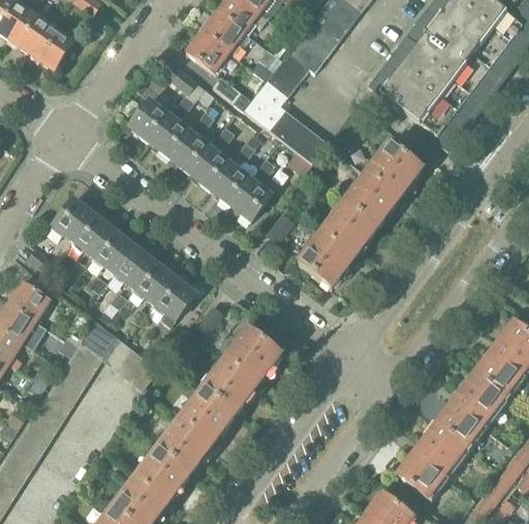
[(3,0),(0,4),(0,32),(9,39),(29,11),(35,2),(32,0),(3,0)]
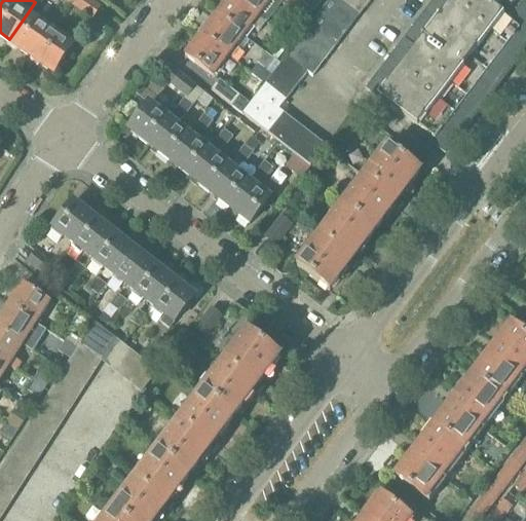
[(73,0),(91,13),(99,3),(95,0),(73,0)]
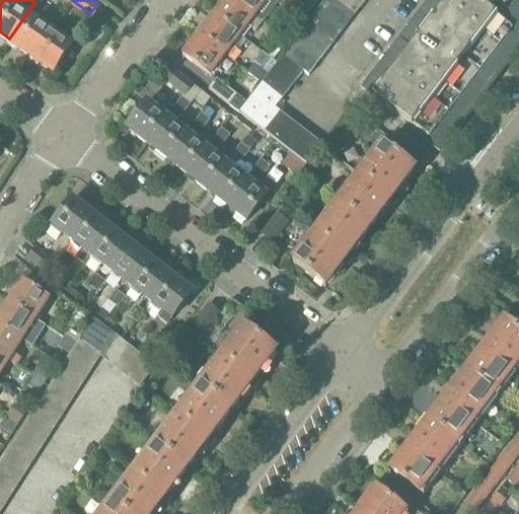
[(218,0),(211,10),(240,32),(246,23),(254,28),(263,17),(254,12),(238,0),(218,0)]
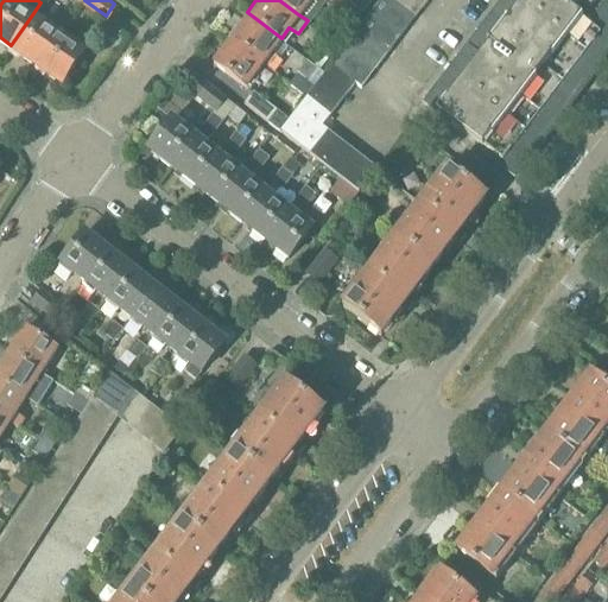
[(279,0),(298,14),(308,20),(309,21),(324,0),(279,0)]
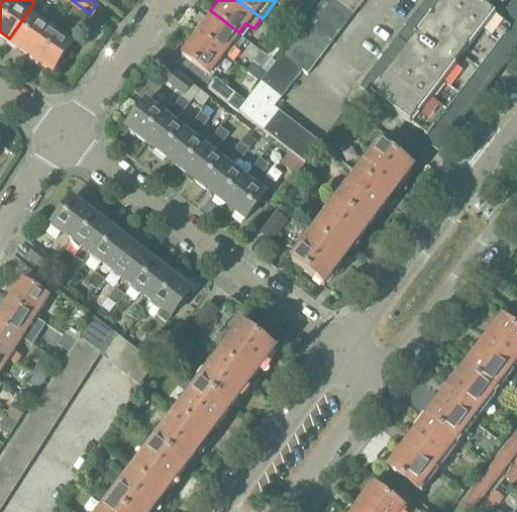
[(319,0),(314,7),(339,27),(351,12),(335,0),(319,0)]
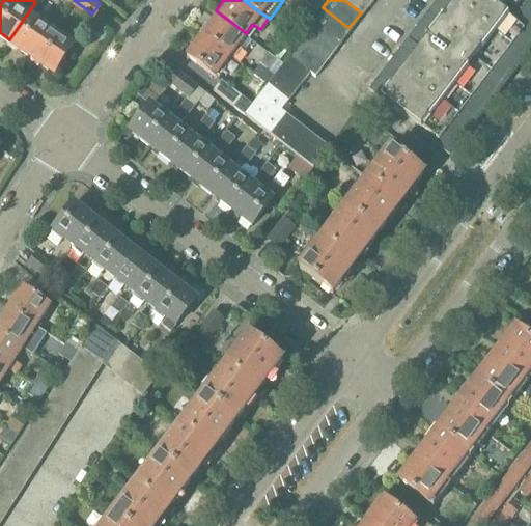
[(344,0),(361,12),(371,0),(344,0)]
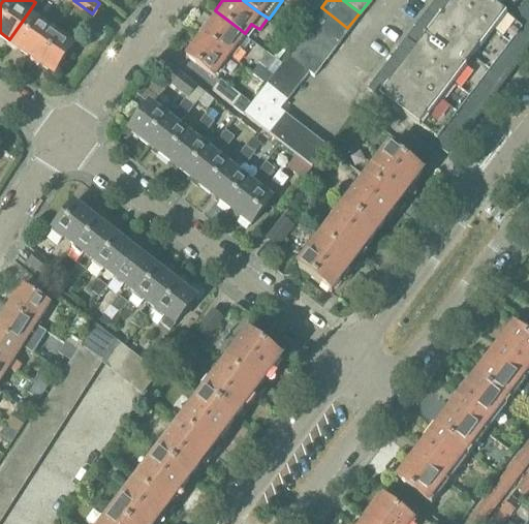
[(432,0),(367,86),(398,109),(417,123),(442,143),(450,149),(528,44),(528,29),(505,11),(514,0),(432,0)]
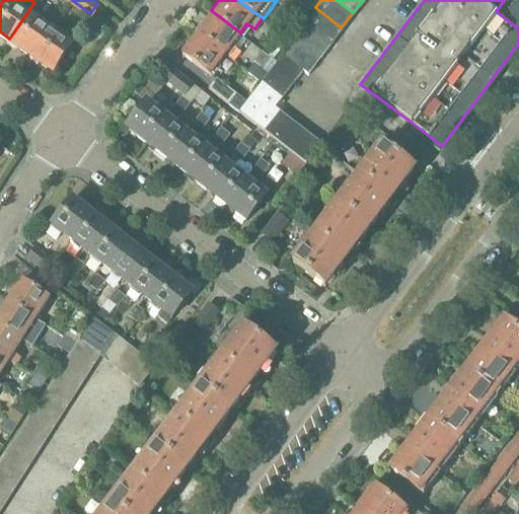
[(315,7),(302,24),(328,44),(341,27),(315,7)]
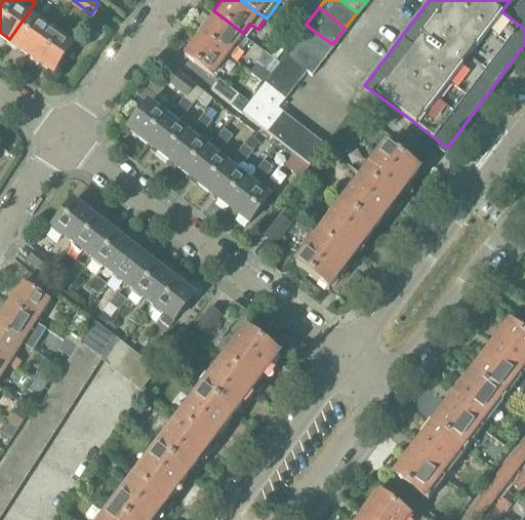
[(296,9),(288,20),(297,28),(306,16),(296,9)]
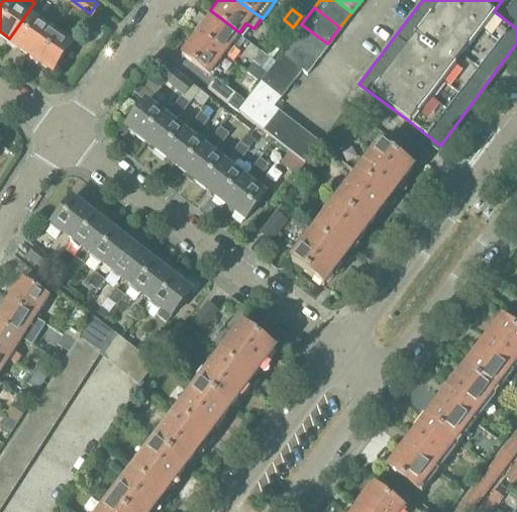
[(210,10),(195,30),(223,53),(239,32),(210,10)]
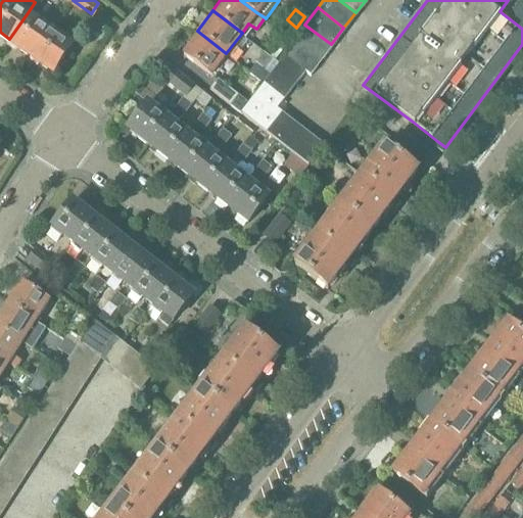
[(29,11),(9,39),(31,54),(50,26),(29,11)]
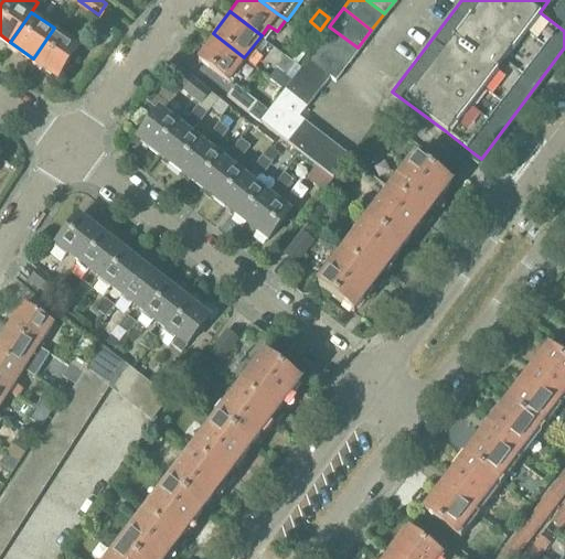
[(54,28),(33,58),(56,75),(78,44),(85,35),(61,19),(54,28)]
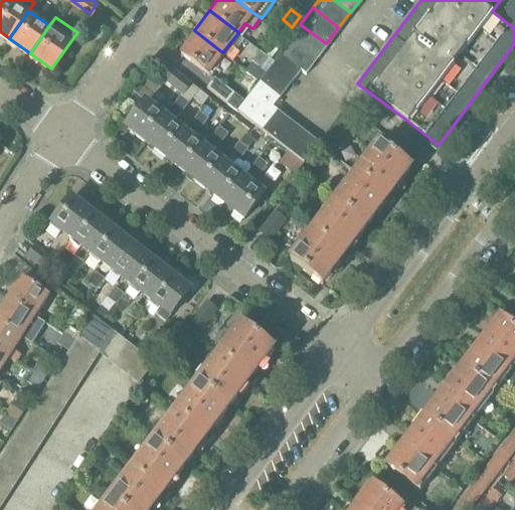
[(300,24),(279,51),(300,67),(305,71),(306,70),(305,69),(317,54),(318,54),(326,43),(300,24)]
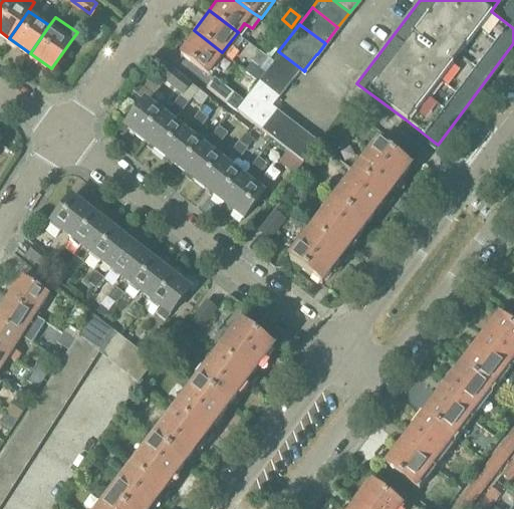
[(274,28),(266,38),(271,42),(276,46),(284,36),(274,28)]
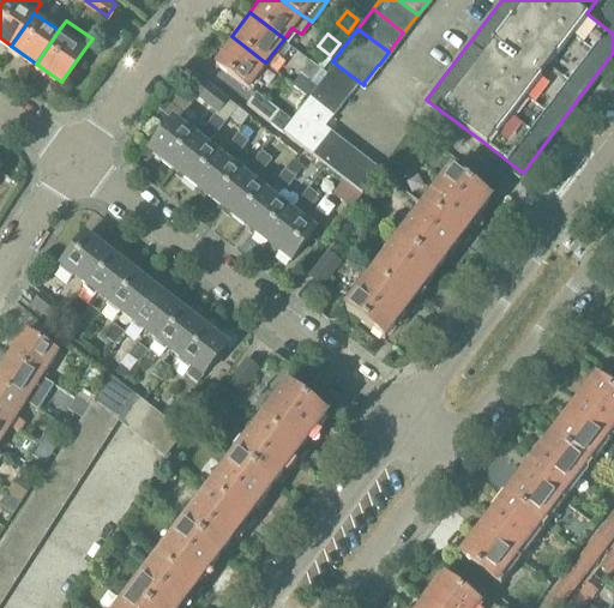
[(232,36),(215,59),(248,84),(265,62),(232,36)]
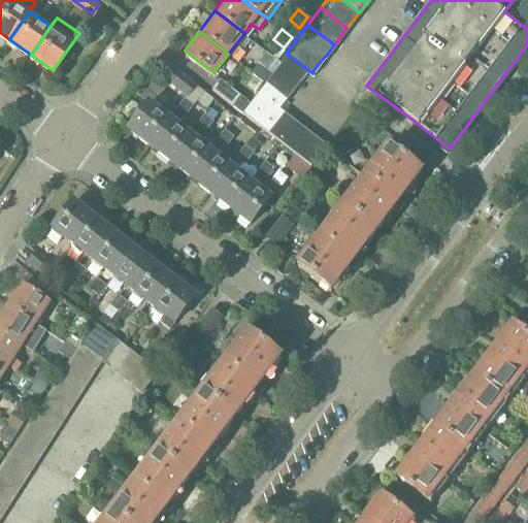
[(266,48),(258,59),(268,68),(276,57),(272,53),(266,48)]
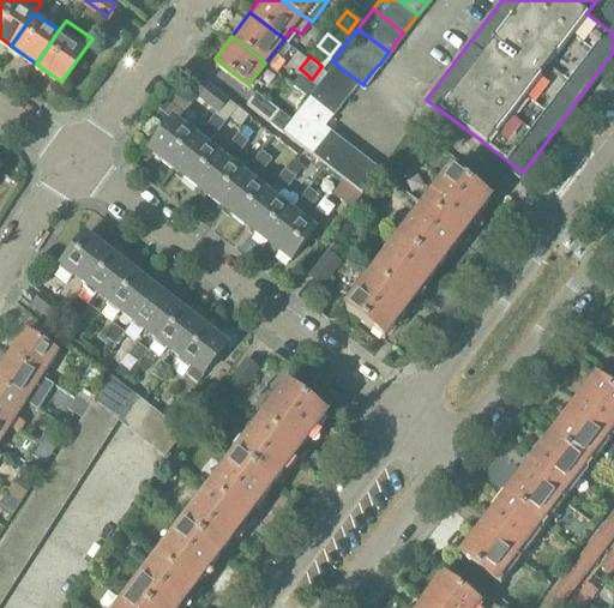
[(326,70),(324,73),(349,92),(357,80),(332,61),(326,70)]
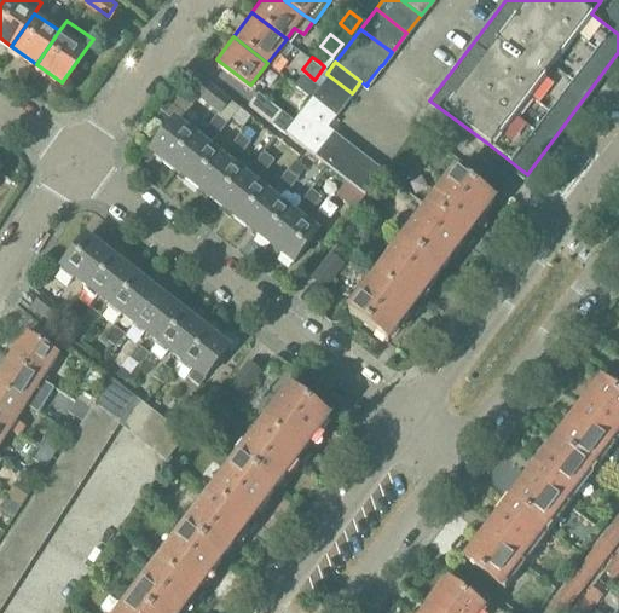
[(319,82),(318,85),(343,104),(352,93),(327,74),(319,82)]
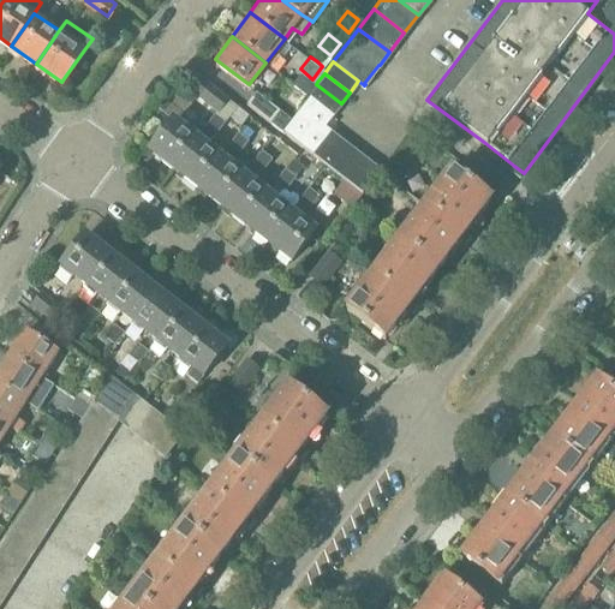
[(196,89),(195,90),(218,108),(227,95),(204,77),(196,89)]
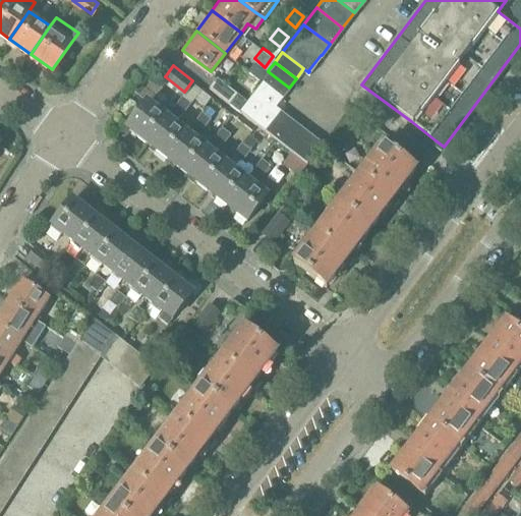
[(268,71),(259,81),(281,97),(281,98),(289,88),(268,71)]
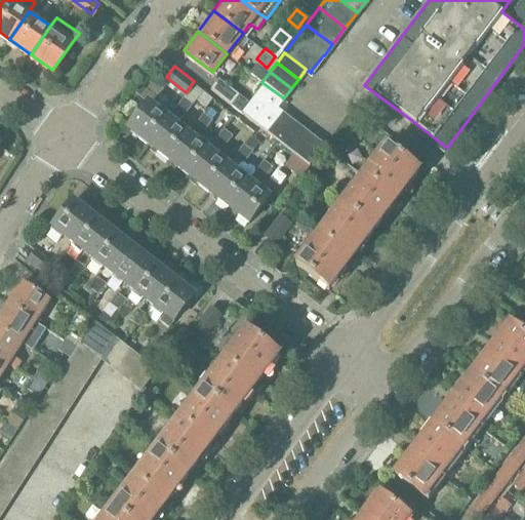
[(218,76),(211,86),(232,102),(236,96),(239,91),(218,76)]
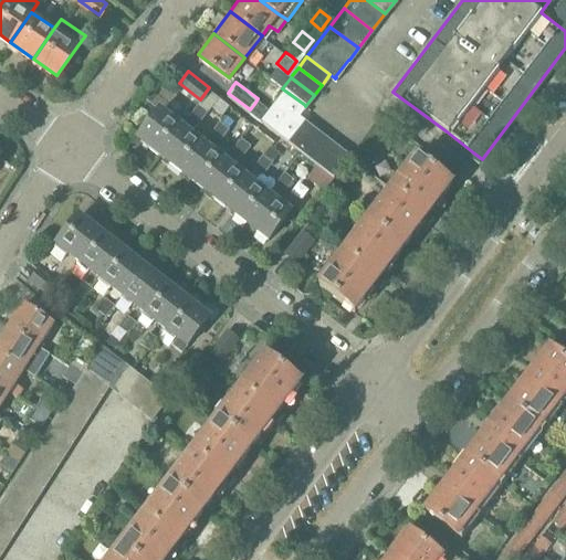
[(282,88),(260,117),(289,139),(305,117),(299,113),(305,105),(282,88)]
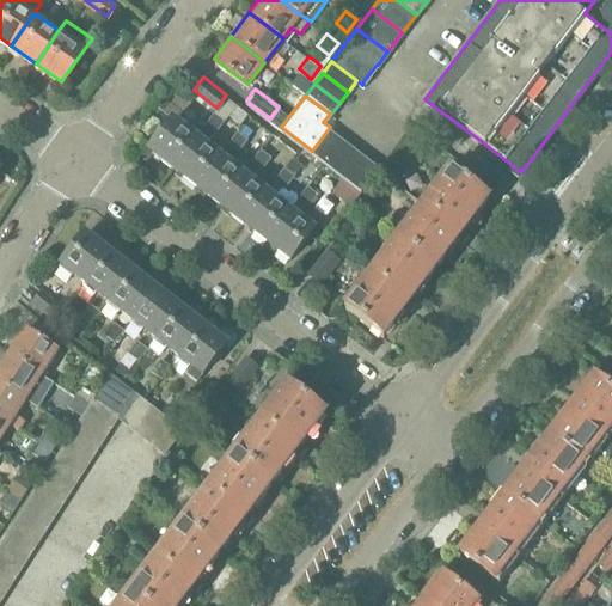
[(196,133),(172,164),(196,182),(220,152),(207,141),(225,118),(214,110),(196,133)]
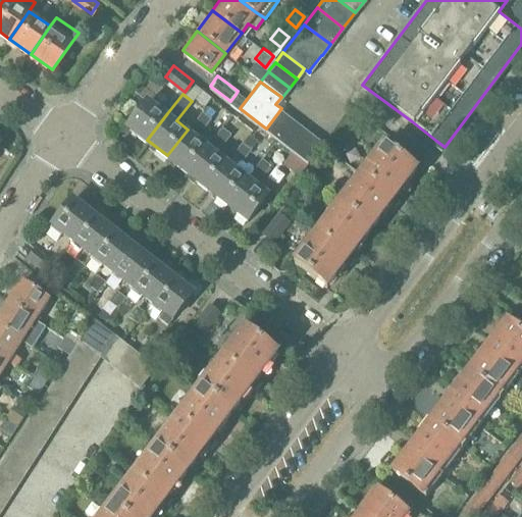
[(147,98),(126,123),(147,140),(167,113),(155,104),(147,98)]
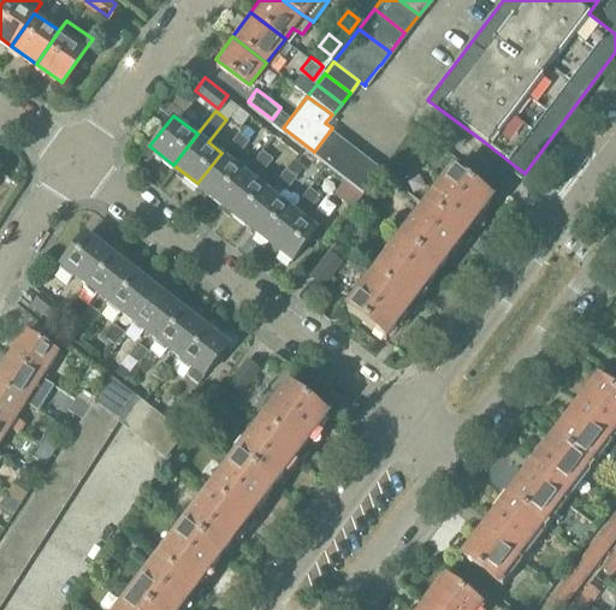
[(332,128),(314,152),(326,161),(343,137),(332,128)]
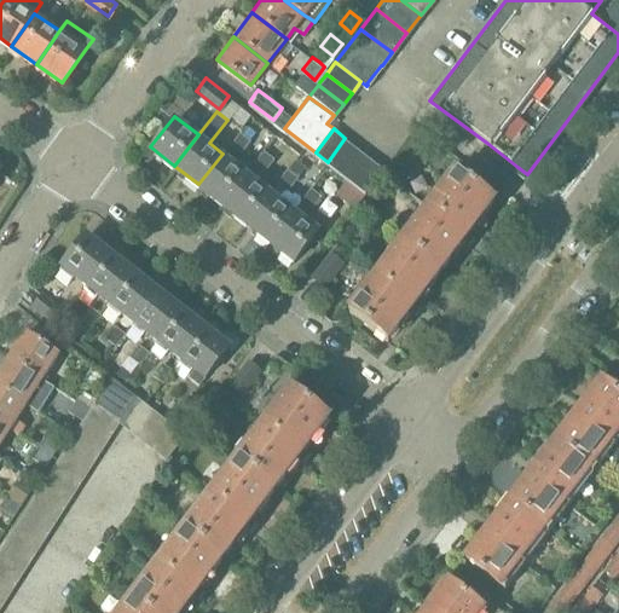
[(241,131),(231,143),(241,151),(250,138),(241,131)]
